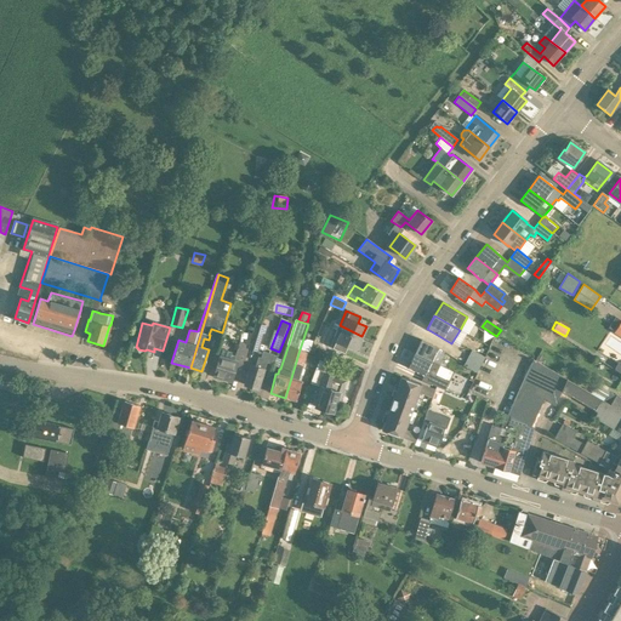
[(267,326),(255,323),(248,349),(257,353),(262,335),(265,335),(267,326)]
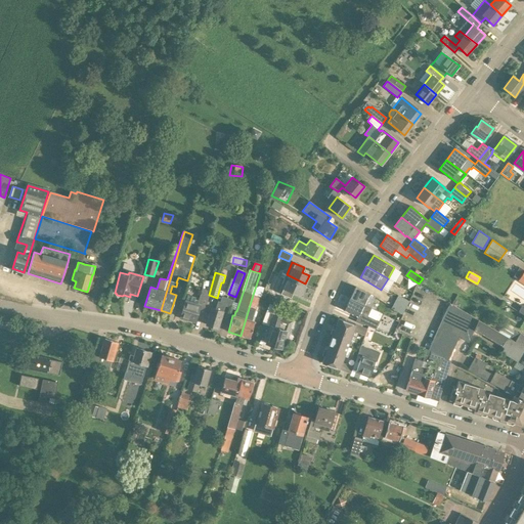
[(300,296),(305,284),(287,274),(278,292),(291,298),(293,293),(300,296)]
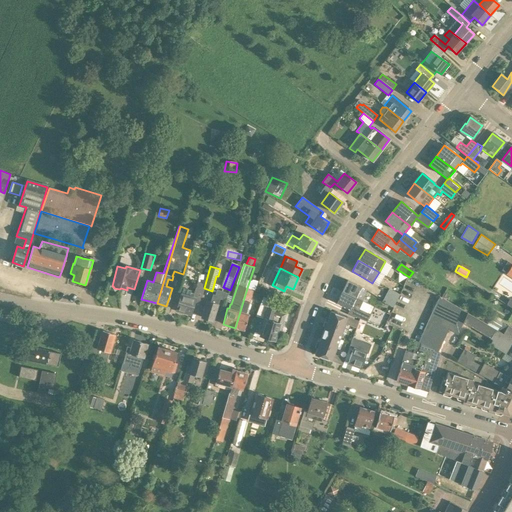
[(362,301),(367,290),(360,287),(361,287),(347,280),(342,290),(362,301)]
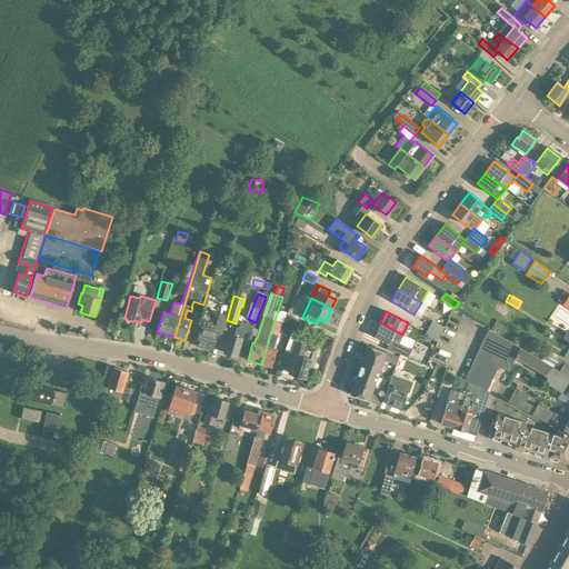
[(221,338),(227,316),(220,313),(219,313),(217,321),(211,320),(210,327),(198,323),(193,343),(211,349),(217,338),(221,338)]
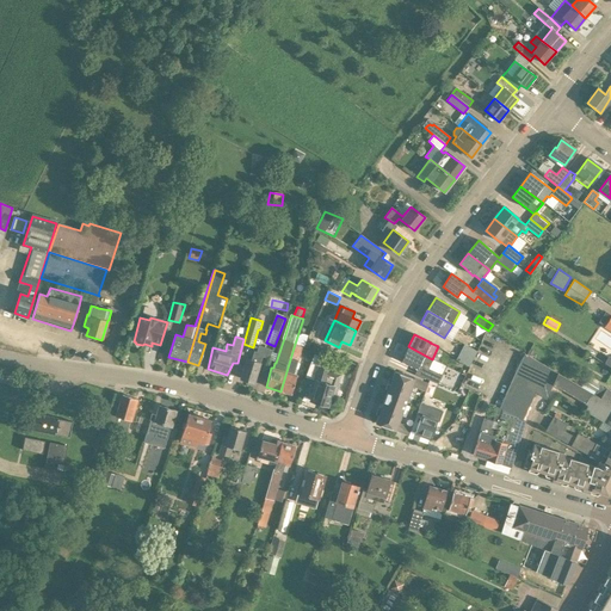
[(291,394),(297,375),(296,375),(297,369),(296,369),(302,346),(295,344),(281,392),(291,394)]
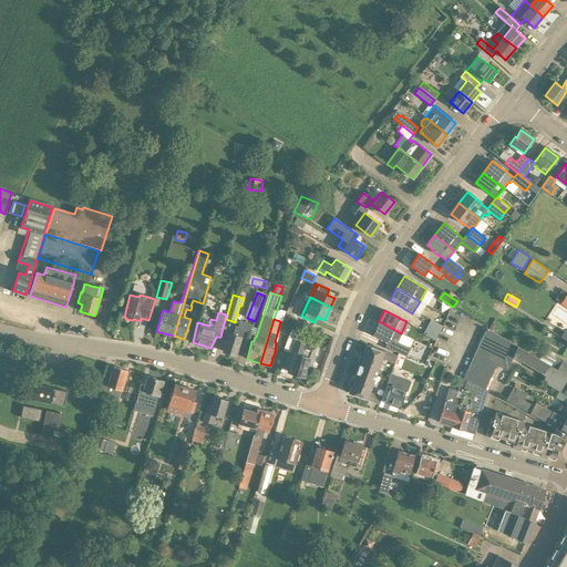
[(441,331),(443,327),(431,320),(429,326),(441,331)]
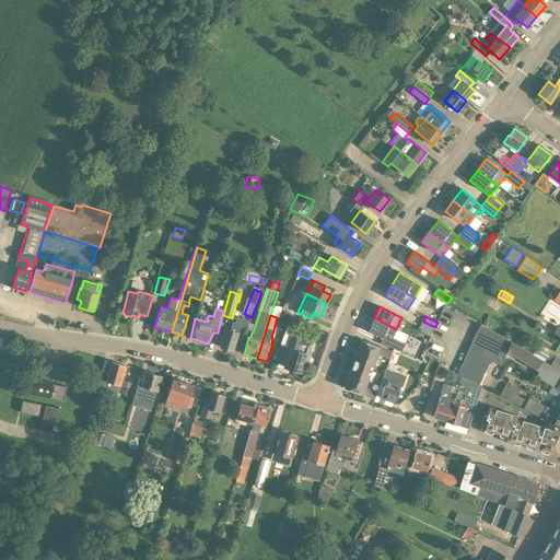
[(247,327),(248,321),(247,321),(247,319),(236,317),(235,323),(233,323),(231,330),(225,329),(220,347),(233,350),(238,333),(241,325),(247,327)]
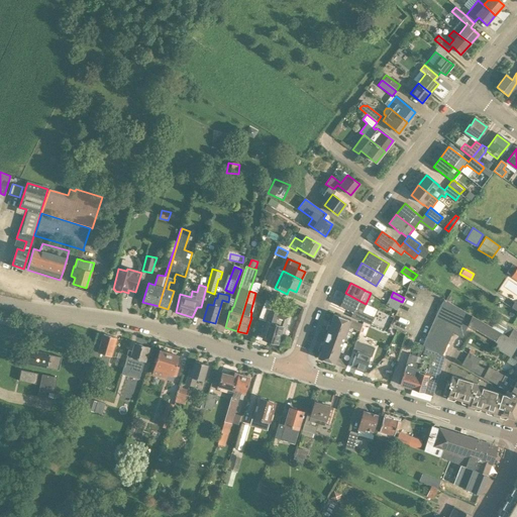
[(366,305),(366,304),(345,293),(339,306),(353,313),(351,316),(372,325),(375,319),(360,312),(365,304),(366,305)]
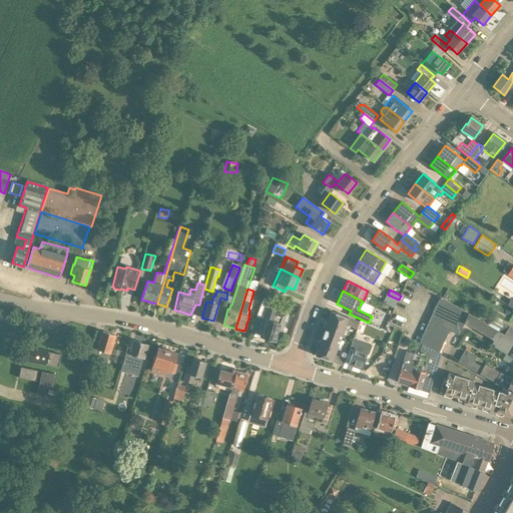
[(391,316),(399,300),(388,295),(384,303),(391,308),(388,315),(391,316)]
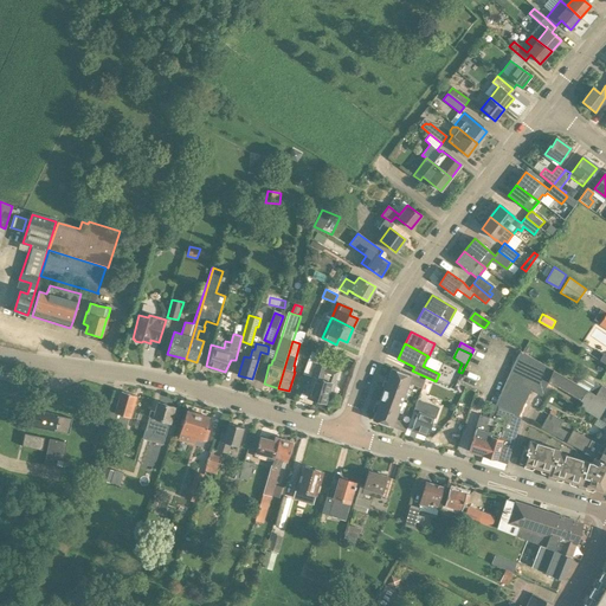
[(303,373),(310,378),(304,398),(324,404),(328,394),(333,395),(339,372),(317,363),(320,354),(311,352),(303,373)]
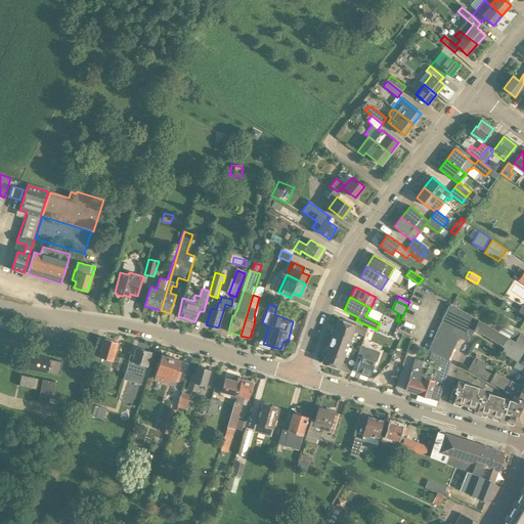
[(470,343),(475,332),(470,324),(474,317),(450,305),(430,350),(432,351),(449,360),(459,339),(470,343)]
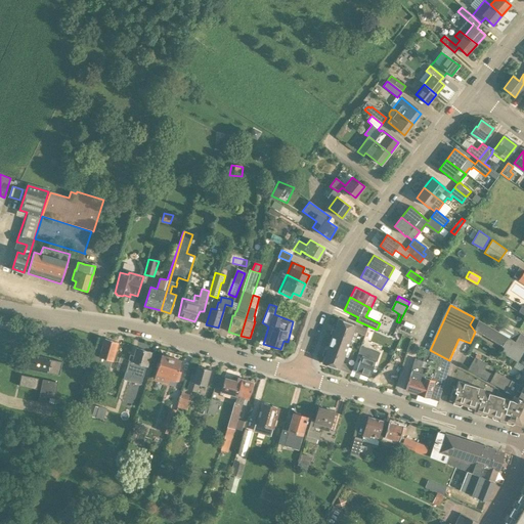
[(364,336),(366,330),(355,325),(355,324),(339,318),(336,326),(352,333),(353,332),(364,336)]
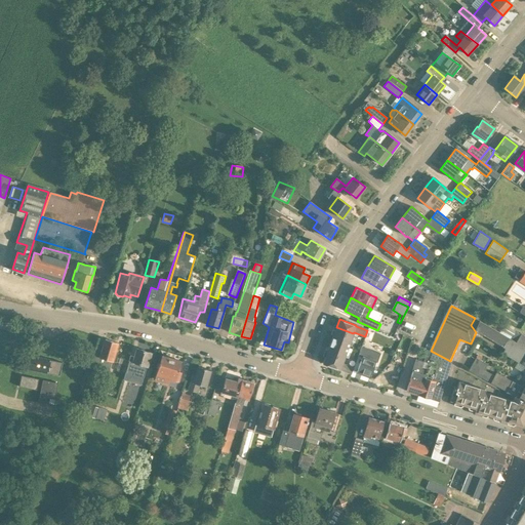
[(524,349),(506,337),(507,336),(482,322),(477,331),(505,349),(502,354),(517,362),(524,366),(524,349)]
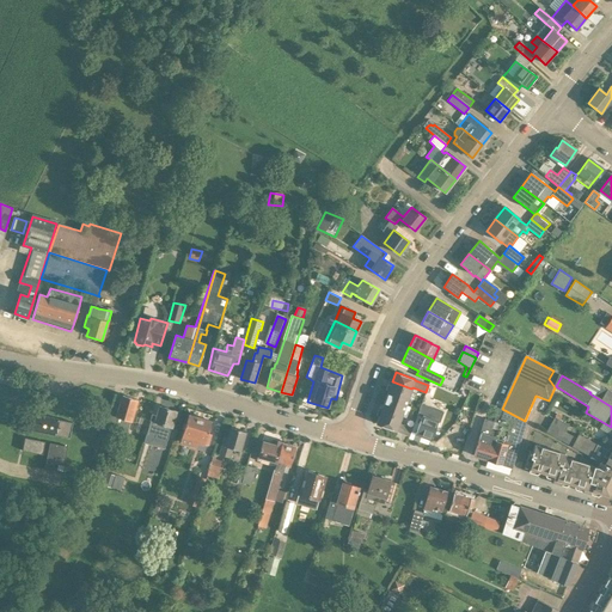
[(409,397),(411,389),(392,381),(389,390),(409,397)]
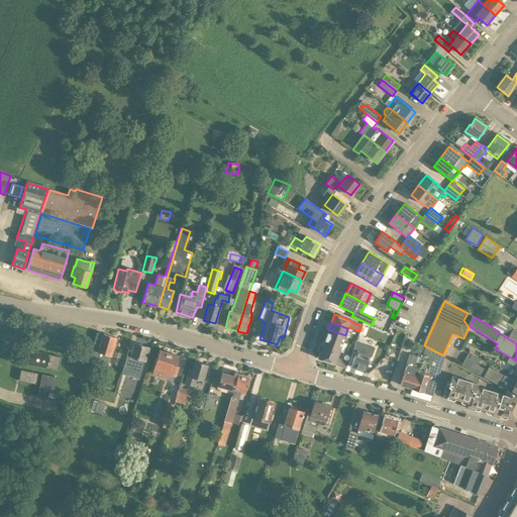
[(503,324),(499,331),(498,332),(516,343),(516,330),(513,328),(512,329),(503,324)]
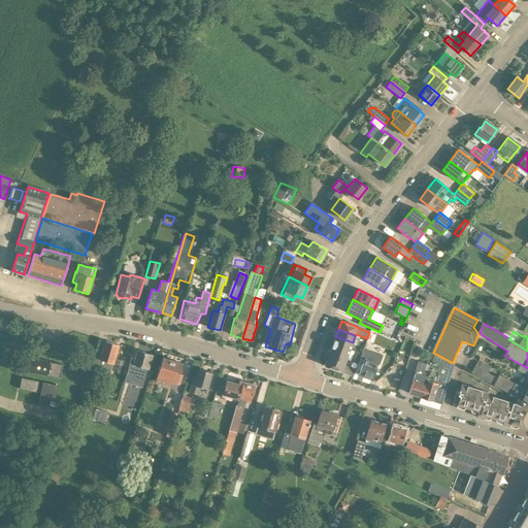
[(350,350),(353,342),(335,336),(332,343),(350,350)]
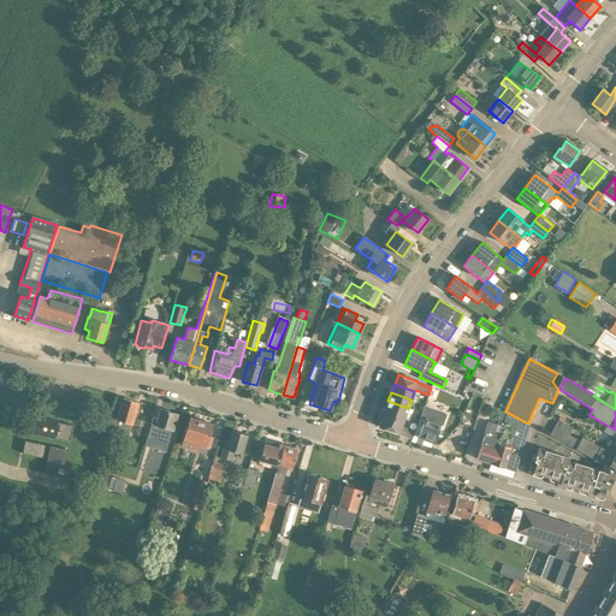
[(131,425),(137,403),(123,398),(117,418),(117,420),(118,421),(116,431),(128,434),(131,425)]
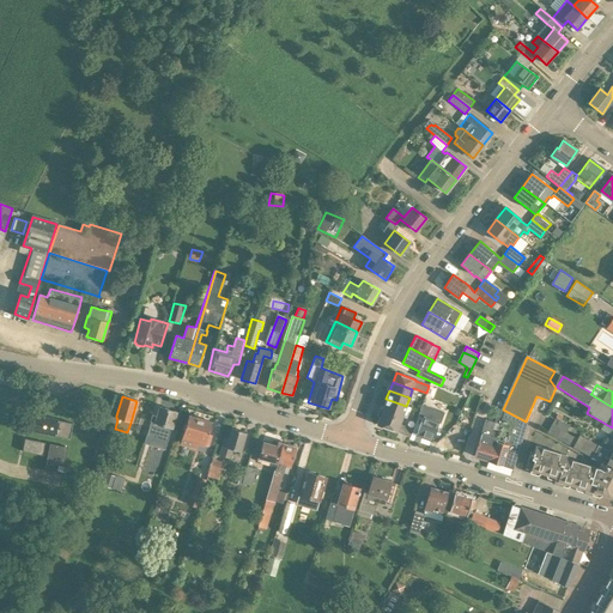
[(402,414),(406,406),(386,399),(383,407),(402,414)]
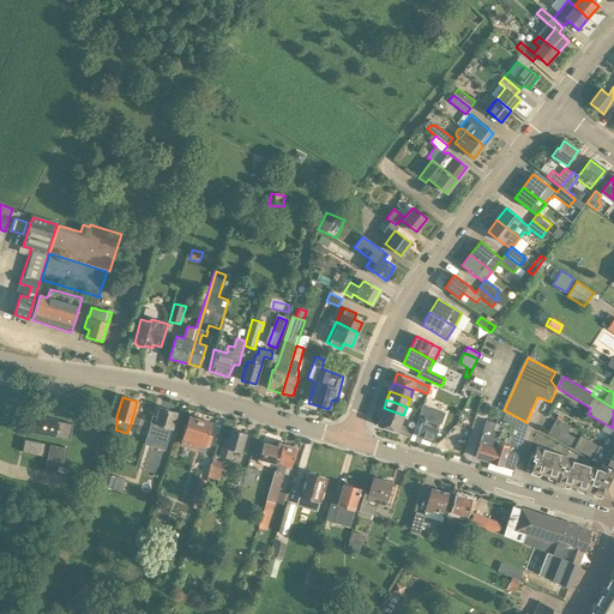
[(432,441),(438,422),(431,420),(435,407),(425,403),(420,417),(422,419),(416,435),(432,441)]
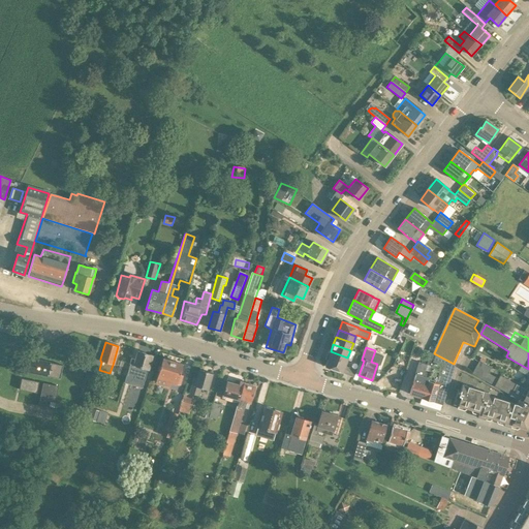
[(153,355),(137,351),(134,361),(131,360),(129,364),(131,365),(128,373),(136,375),(135,377),(146,380),(153,355)]
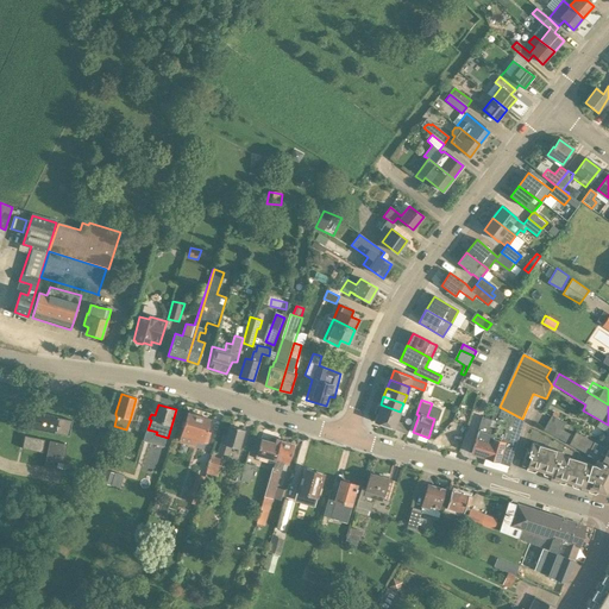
[(397,420),(400,412),(381,405),(377,413),(397,420)]
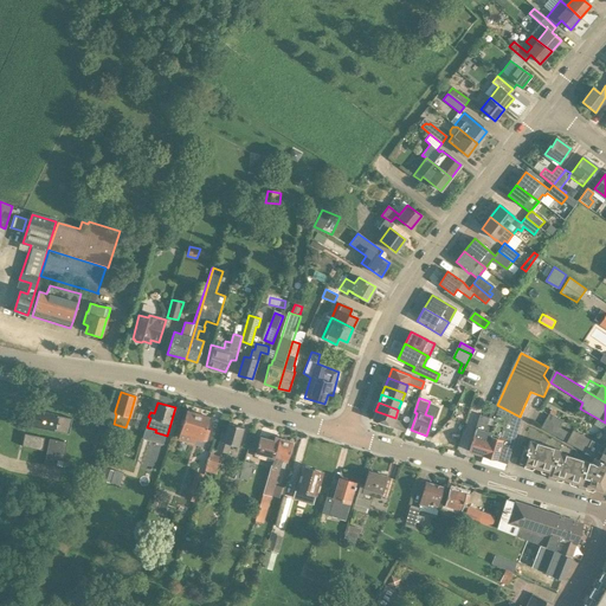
[(507,464),(516,432),(521,418),(520,417),(500,406),(494,426),(497,429),(489,459),(496,461),(507,464)]
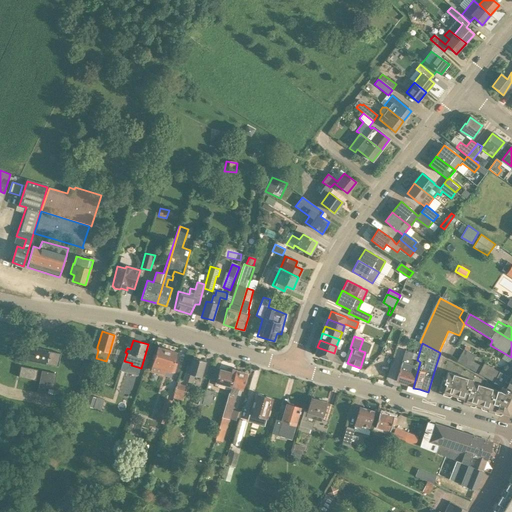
[(90,345),(87,358),(95,360),(96,358),(98,350),(97,349),(97,347),(90,345)]
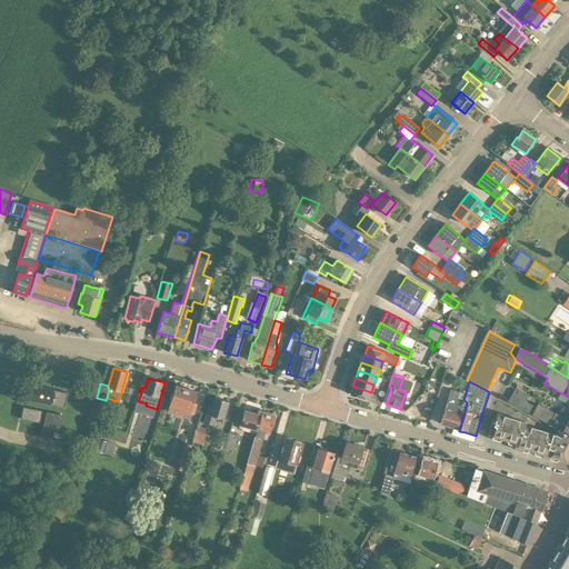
[(193,403),(197,392),(175,386),(172,395),(171,393),(169,398),(171,399),(168,410),(192,417),(193,415),(197,403),(193,403)]
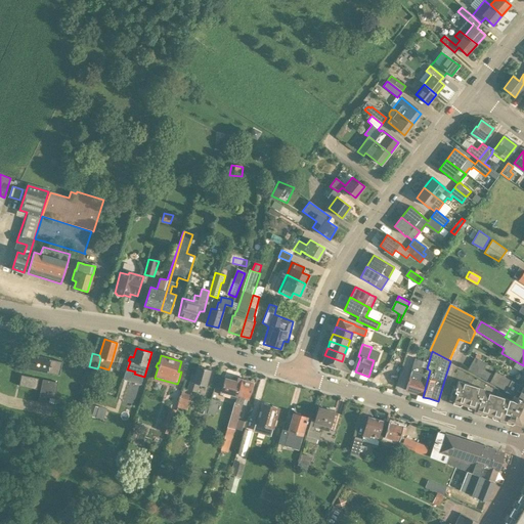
[(350,374),(353,367),(341,363),(342,361),(324,355),(321,363),(339,369),(350,374)]
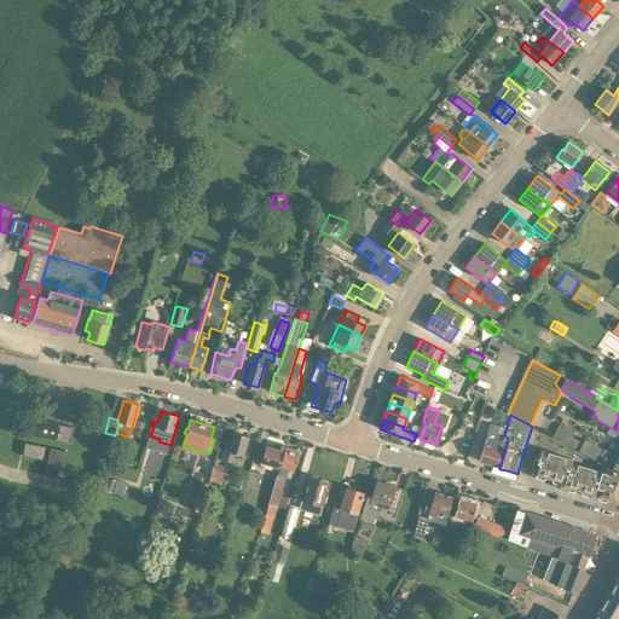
[(27,435),(28,435),(36,438),(56,441),(56,440),(70,444),(73,428),(58,424),(39,421),(39,423),(29,421),(27,435)]
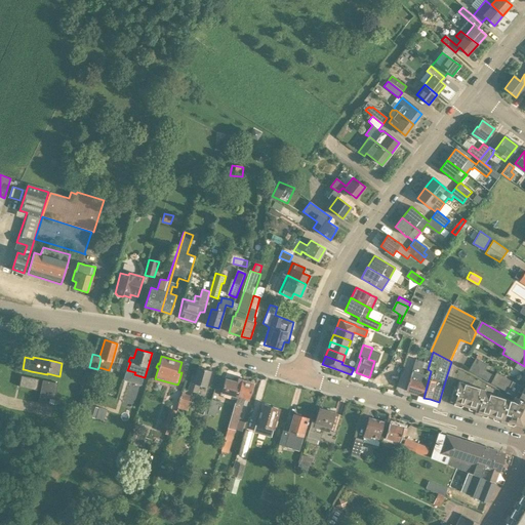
[(476,358),(468,371),(491,384),(524,400),(524,381),(520,379),(518,384),(512,381),(495,373),(494,375),(484,370),(487,364),(476,358)]
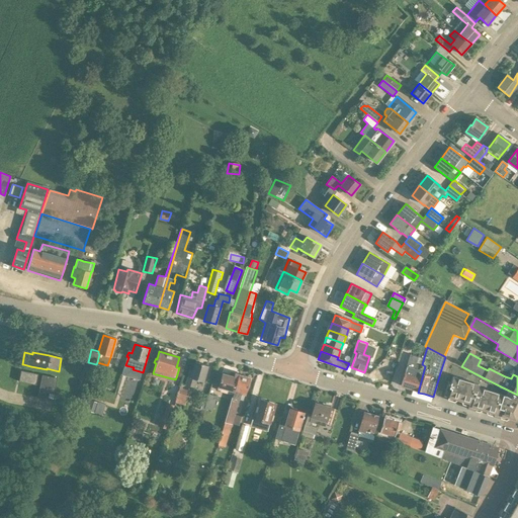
[(124,362),(126,356),(118,354),(116,359),(124,362)]
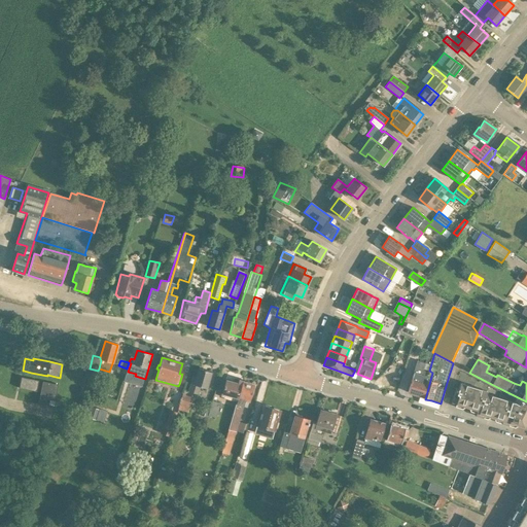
[(425,399),(432,373),(429,371),(424,370),(425,363),(417,360),(412,380),(410,379),(408,384),(410,385),(408,393),(419,396),(419,397),(425,399)]
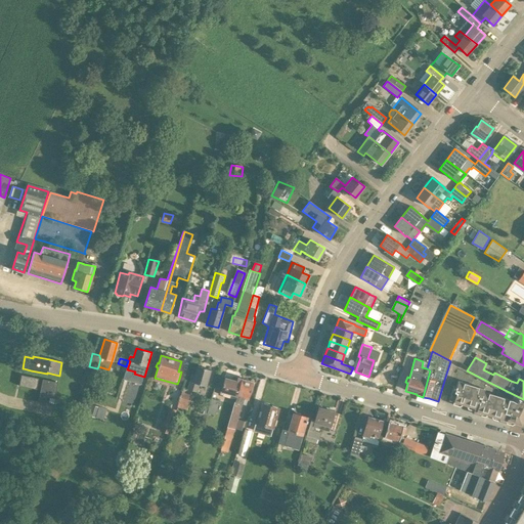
[(205,386),(210,370),(198,366),(194,376),(192,376),(188,390),(197,392),(200,384),(205,386)]
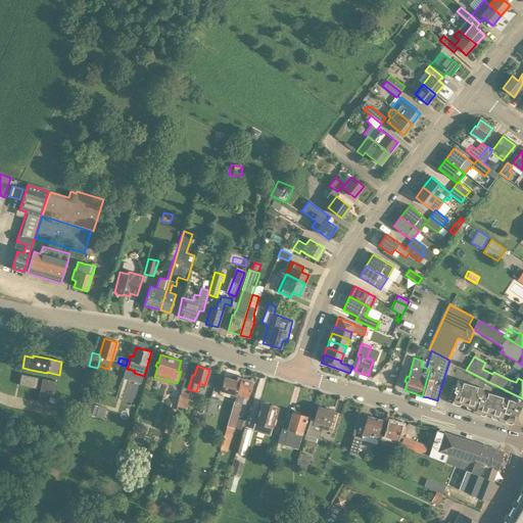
[(522,398),(489,382),(466,370),(488,382),(504,390),(513,395),(511,399),(510,399),(507,409),(522,416),(522,398)]
